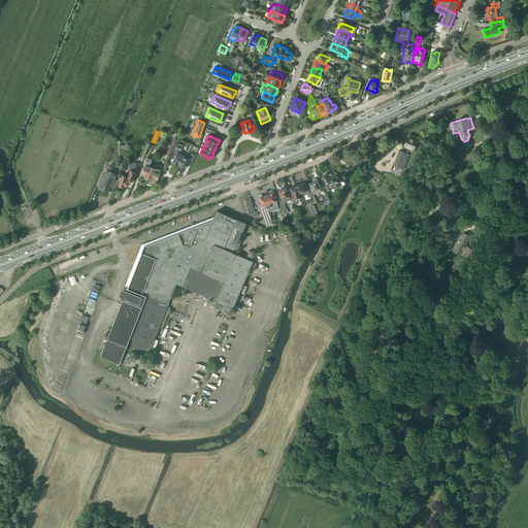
[(169,154),(171,151),(172,151),(178,138),(174,136),(167,153),(169,154)]
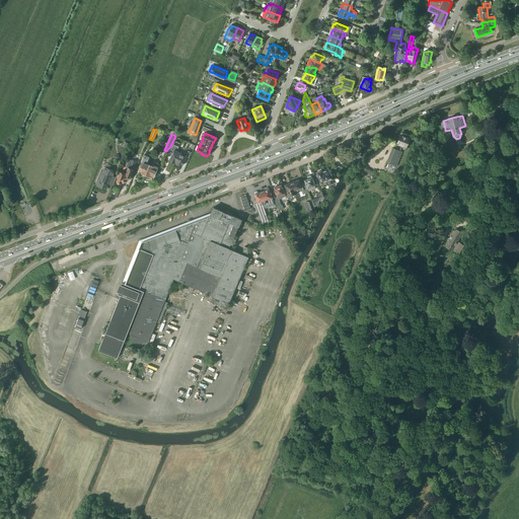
[(406,147),(410,139),(400,136),(397,144),(406,147)]
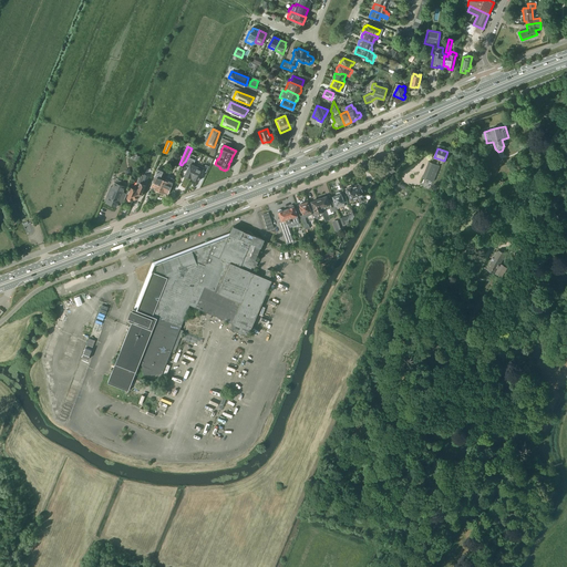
[(189,165),(185,175),(191,178),(192,177),(197,167),(193,165),(195,161),(189,157),(186,164),(189,165)]
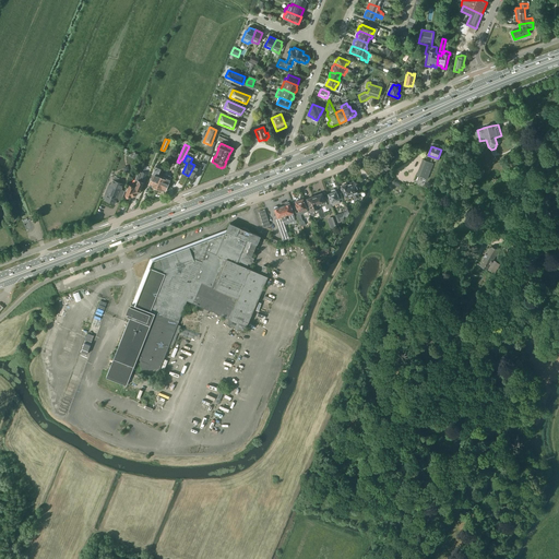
[(533,167),(543,170),(546,163),(536,158),(533,167)]
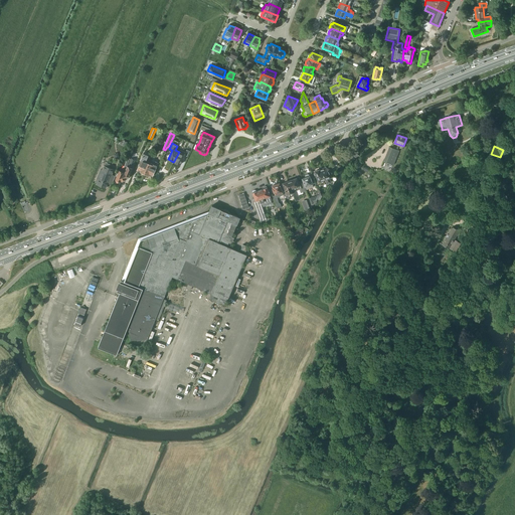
[(389,147),(384,161),(393,165),(399,151),(389,147)]
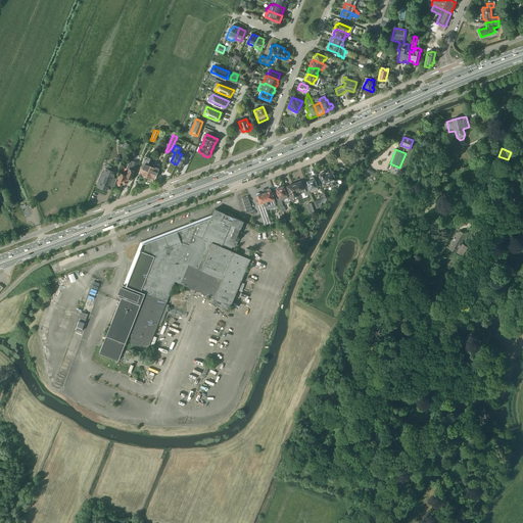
[(182,154),(177,163),(178,163),(178,164),(179,165),(179,167),(182,168),(182,167),(183,168),(187,157),(190,159),(192,153),(189,151),(188,154),(183,151),(182,154)]
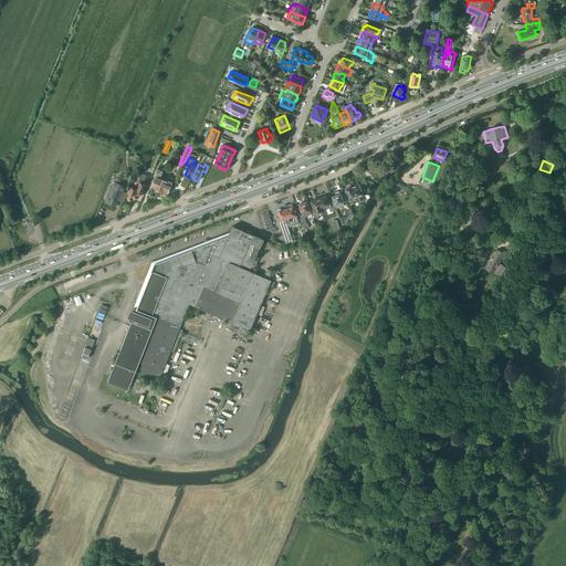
[(155,176),(150,187),(158,190),(164,179),(159,178),(163,170),(157,169),(155,176)]
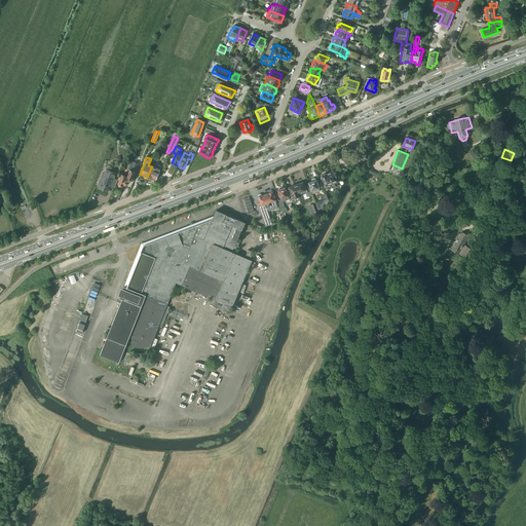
[(157,163),(157,164),(153,162),(152,166),(147,177),(155,180),(161,165),(157,163)]
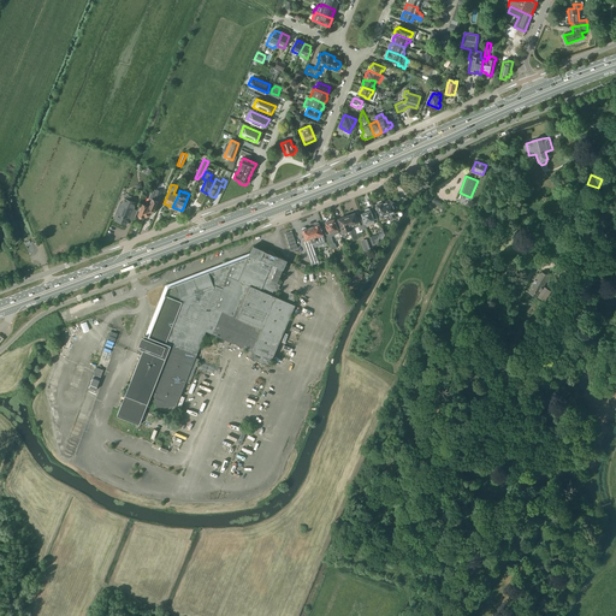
[(138,214),(140,218),(140,217),(142,218),(148,215),(146,212),(154,193),(152,191),(146,205),(142,203),(138,214)]
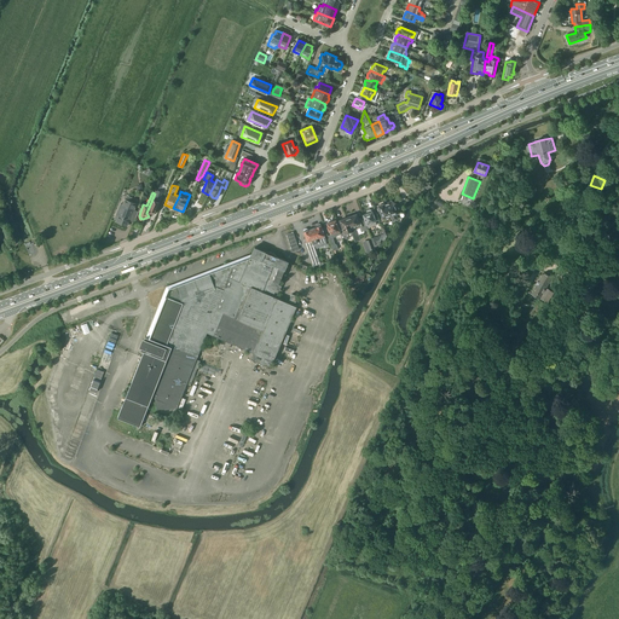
[(157,195),(155,194),(146,213),(149,217),(155,214),(155,212),(156,212),(155,209),(158,202),(155,201),(157,195)]
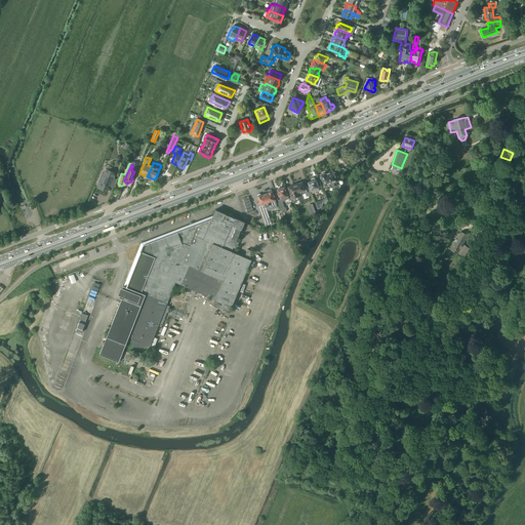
[(107,169),(105,173),(102,172),(96,187),(98,187),(98,188),(108,192),(112,185),(115,186),(117,179),(114,177),(116,173),(107,169)]
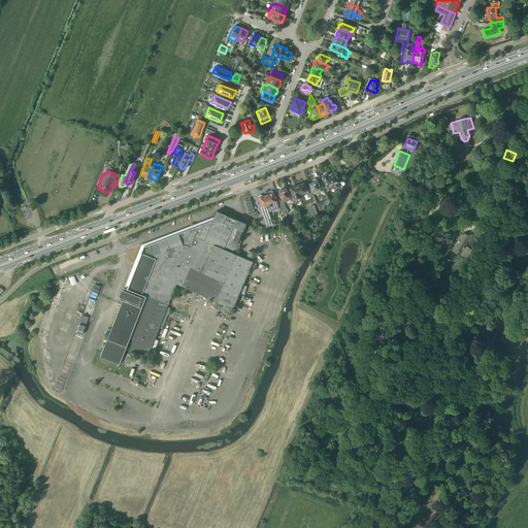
[(330,174),(334,185),(333,185),(334,189),(339,188),(338,183),(340,182),(338,175),(339,173),(334,171),(334,173),(330,174)]
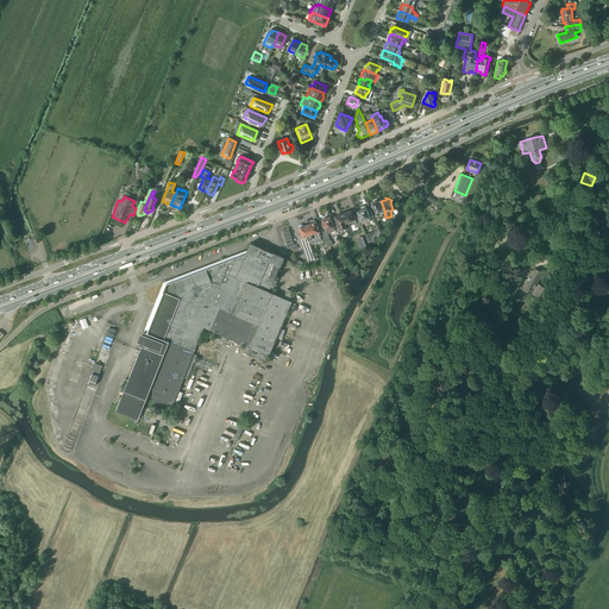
[(377,201),(372,202),(378,218),(383,215),(382,214),(384,213),(385,213),(381,201),(377,202),(377,201)]
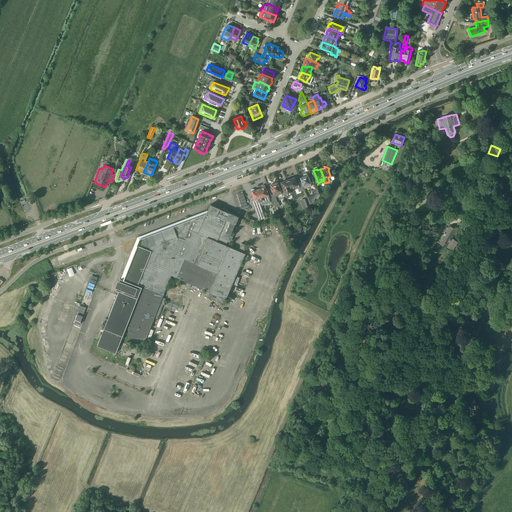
[(304,176),(300,177),(301,180),(300,180),(304,188),(311,186),(310,183),(311,182),(308,174),(307,175),(307,174),(306,173),(304,174),(303,175),(304,176)]
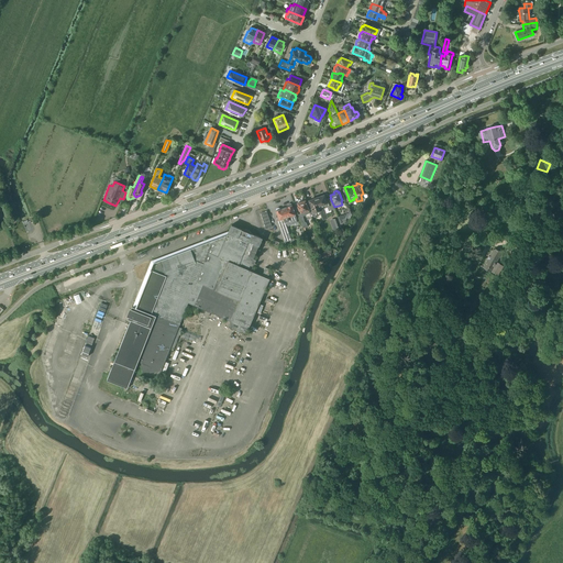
[(310,206),(308,207),(309,210),(311,214),(311,217),(312,217),(312,214),(315,213),(320,212),(323,220),(328,218),(326,212),(329,211),(334,209),(334,207),(330,198),(327,199),(324,194),(315,197),(308,200),(310,206)]
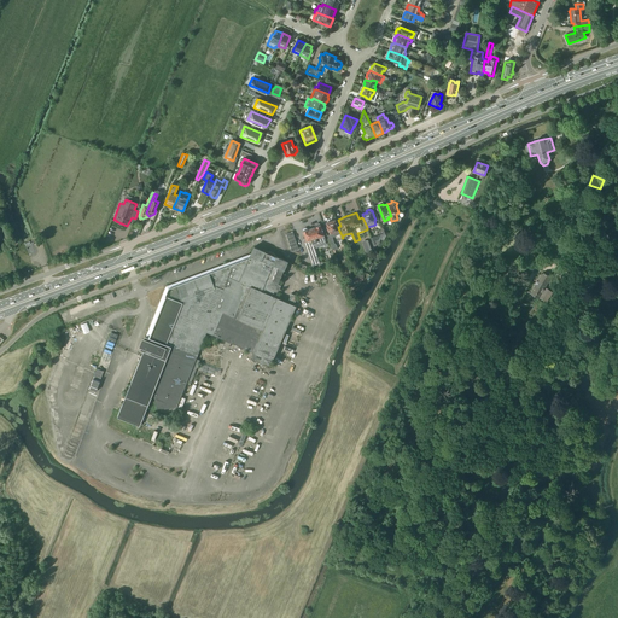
[(331,245),(333,250),(332,250),(333,254),(336,252),(334,250),(336,250),(337,249),(338,249),(336,244),(334,244),(332,237),(334,237),(336,237),(336,235),(340,234),(339,231),(337,222),(336,222),(336,220),(327,223),(327,226),(328,231),(330,234),(331,234),(327,235),(331,245)]
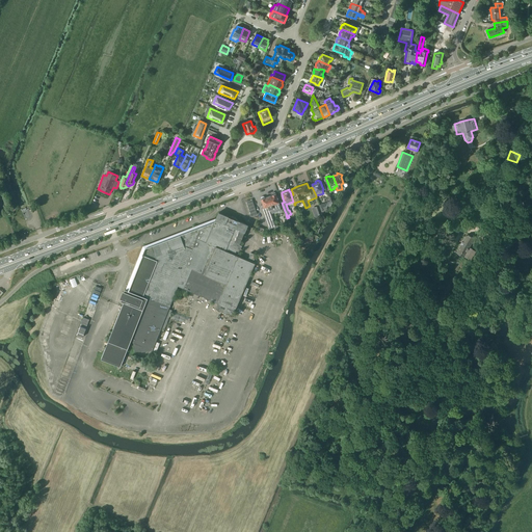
[(264,208),(261,208),(268,229),(275,227),(270,211),(281,208),(278,203),(278,200),(277,196),(276,196),(276,193),(275,194),(275,192),(274,192),(272,192),(271,194),(272,195),(265,198),(264,196),(263,196),(261,196),(261,197),(261,200),(264,208)]
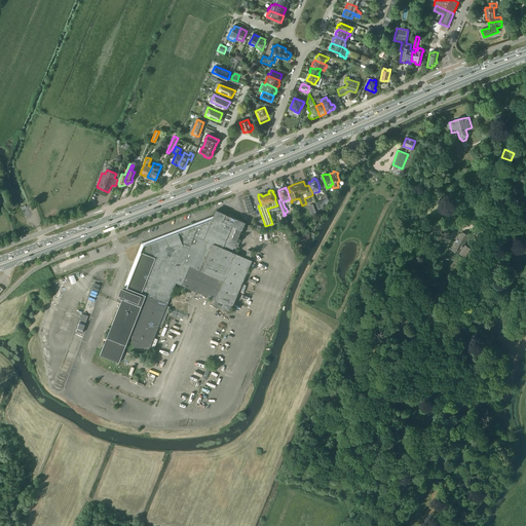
[(243,198),(249,213),(255,211),(250,196),(243,198)]
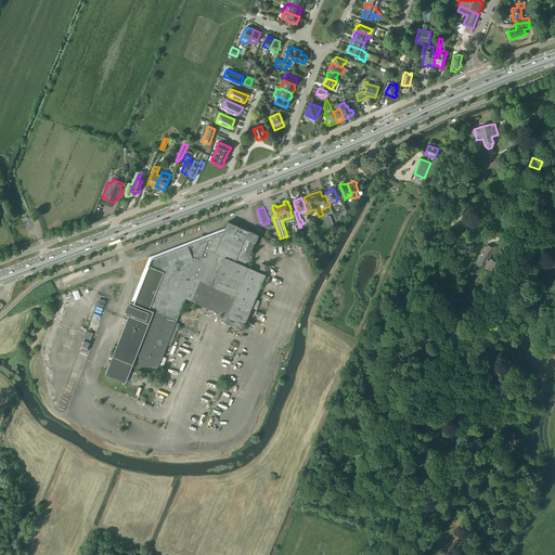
[(126,313),(129,315),(105,374),(125,383),(138,351),(140,366),(158,366),(164,352),(169,355),(172,346),(170,345),(179,323),(176,322),(185,298),(227,317),(224,322),(242,330),(266,274),(263,273),(268,266),(261,263),(258,271),(252,268),(253,265),(246,262),(258,234),(248,230),(245,227),(242,226),(239,226),(237,226),(228,221),(224,231),(188,245),(188,244),(157,256),(158,260),(152,268),(150,266),(149,266),(136,298),(133,302),(130,301),(126,313)]
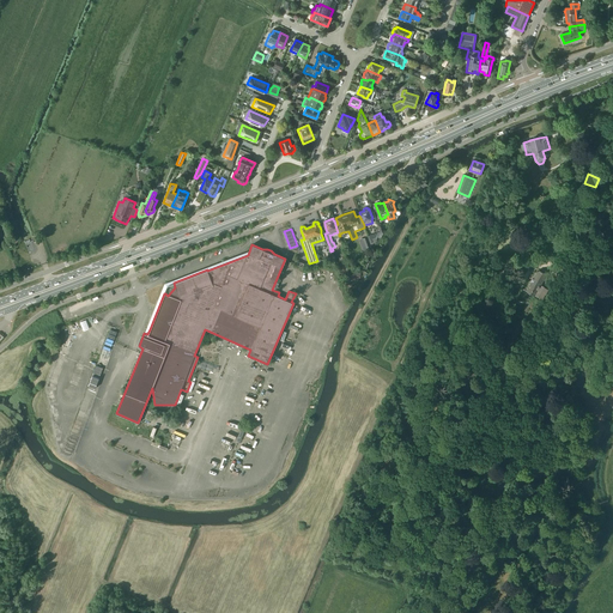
[(541,284),(546,275),(539,271),(535,272),(526,291),(538,298),(545,286),(541,284)]
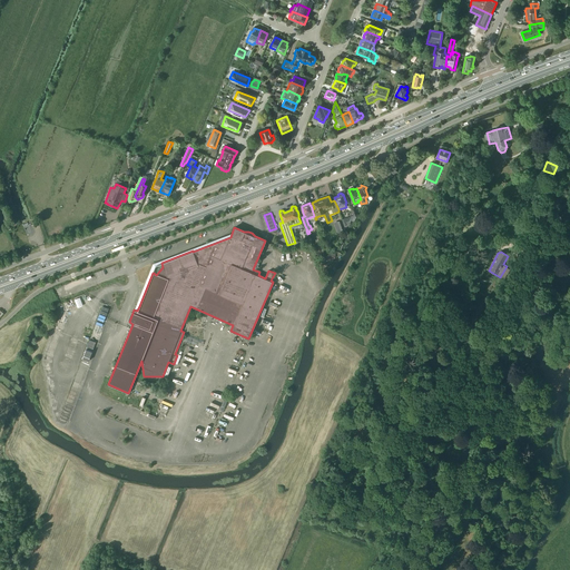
[(53,333),(47,354),(51,356),(52,351),(53,351),(59,335),(53,333)]
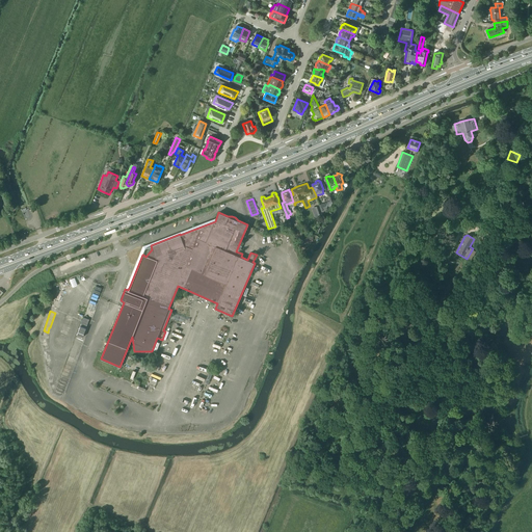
[(75,340),(80,342),(87,324),(81,322),(75,340)]
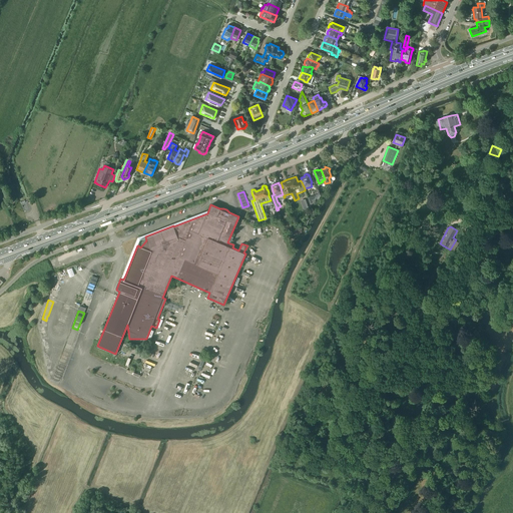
[(157,338),(155,344),(162,346),(164,341),(157,338)]
